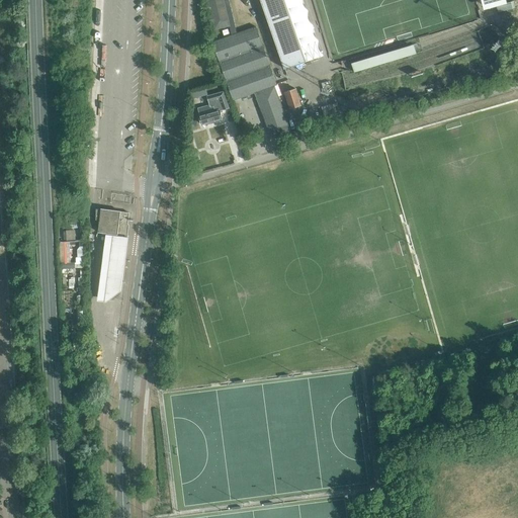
[(233,100),(255,92),(274,85),(276,84),(256,26),(237,33),(229,0),(207,0),(214,29),(230,25),(232,34),(212,41),(233,100)]
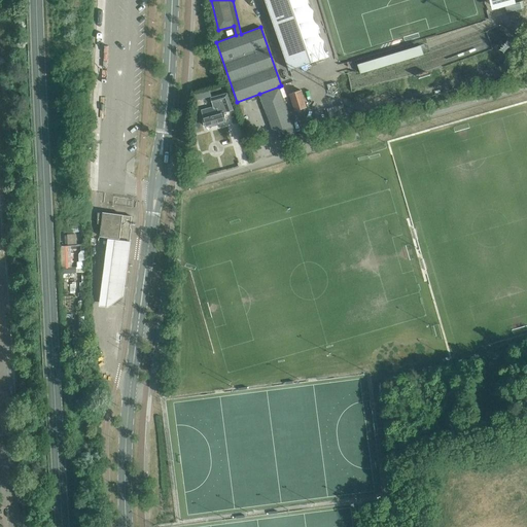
[(265,0),(289,70),(311,63),(289,0),(265,0)]
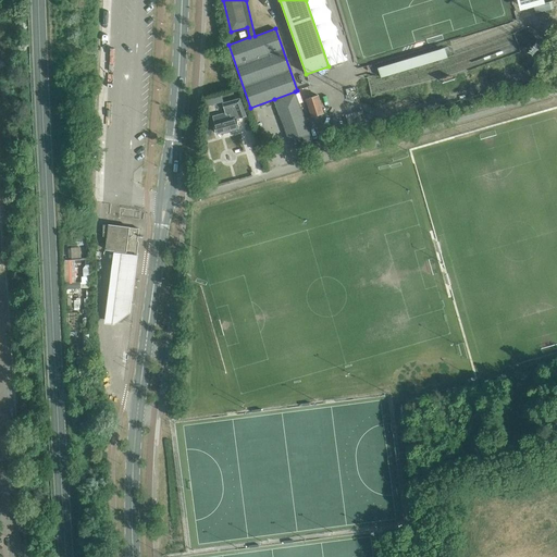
[(523,0),(525,8),(535,5),(537,12),(535,12),(535,13),(556,8),(556,7),(553,8),(552,1),(544,2),(543,0),(523,0)]
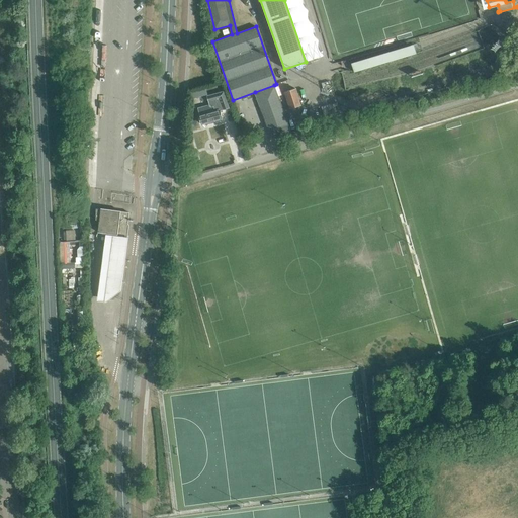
[(488,39),(485,28),(479,29),(482,41),(488,39)]
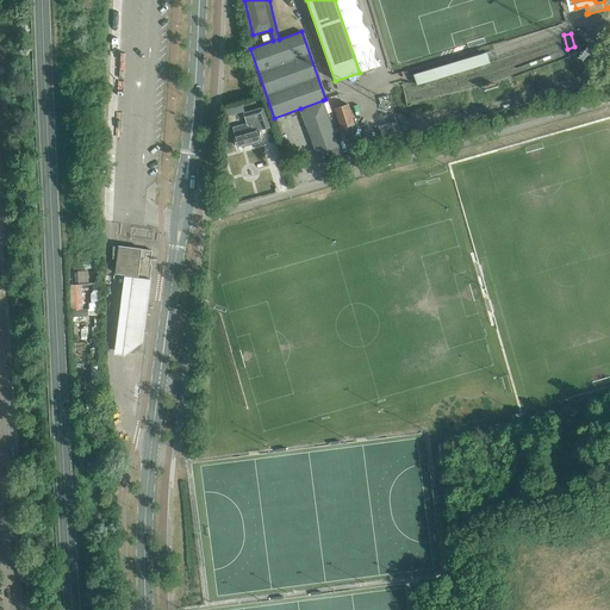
[(548,36),(415,75),(419,93),(554,54),(548,36)]
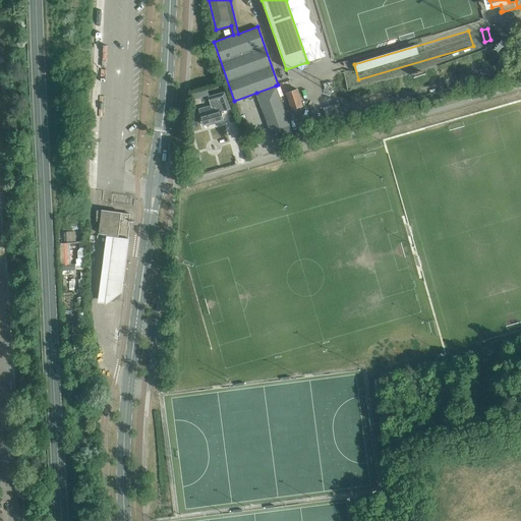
[(283,82),(285,90),(296,85),(293,79),(283,82)]
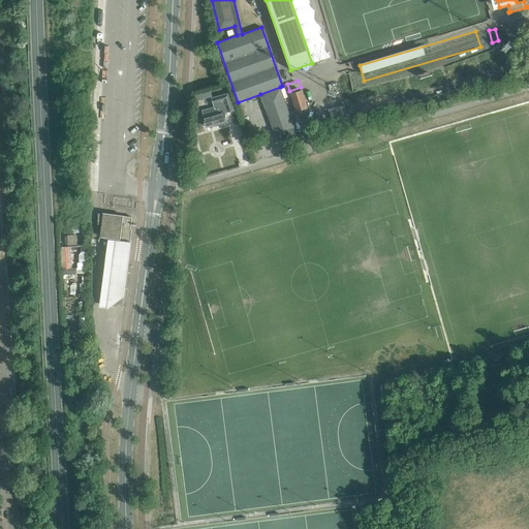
[(297,135),(280,87),(260,94),(274,134),(279,132),(282,141),(297,135)]
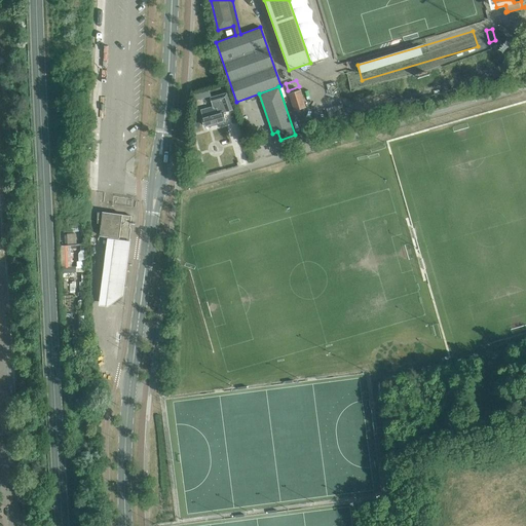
[(194,92),(196,99),(212,95),(210,88),(194,92)]
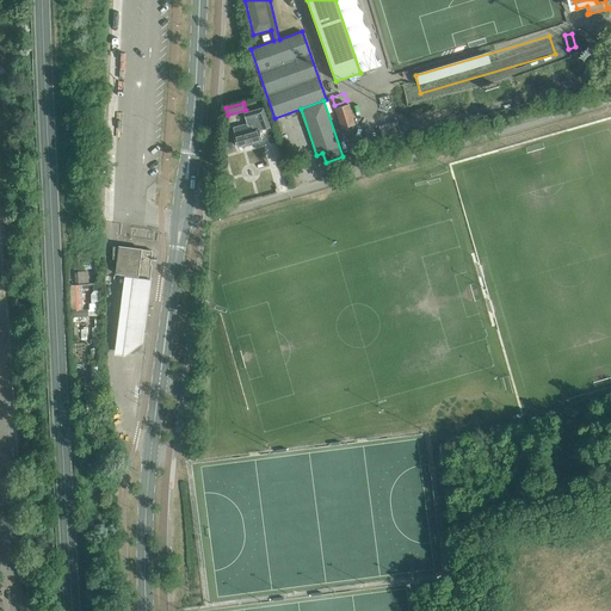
[(346,106),(343,107),(337,109),(343,128),(352,125),(346,106)]
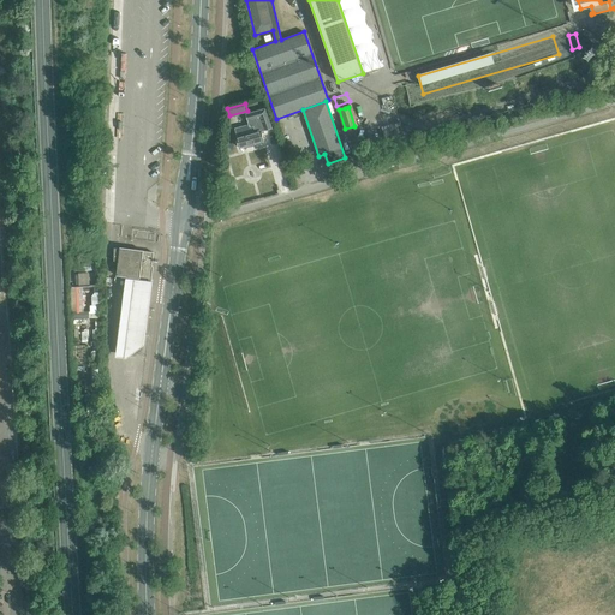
[(237,137),(239,148),(263,141),(261,131),(270,127),(266,108),(246,113),(250,125),(236,129),(238,137),(237,137)]
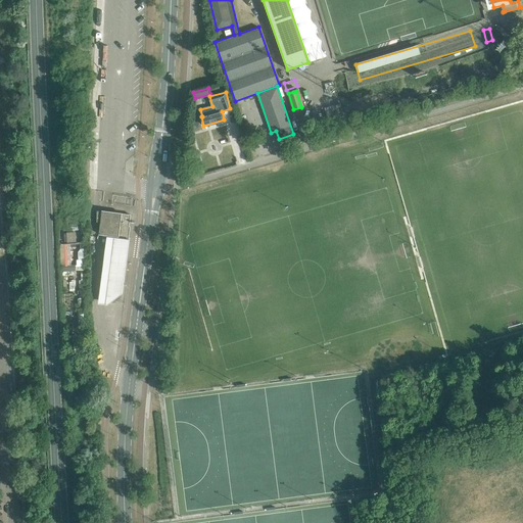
[(386,104),(383,93),(352,101),(357,113),(386,104)]
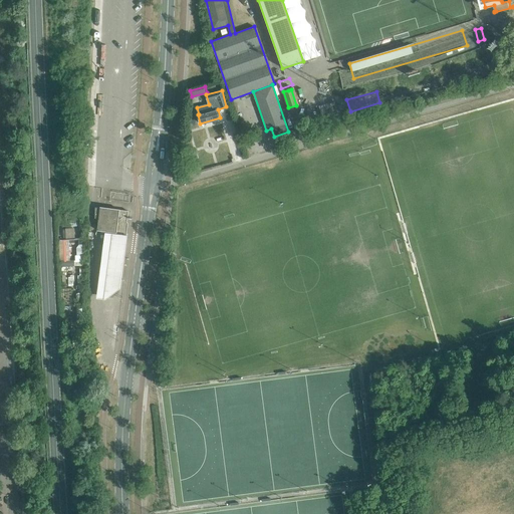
[(318,106),(321,116),(337,112),(334,101),(318,106)]
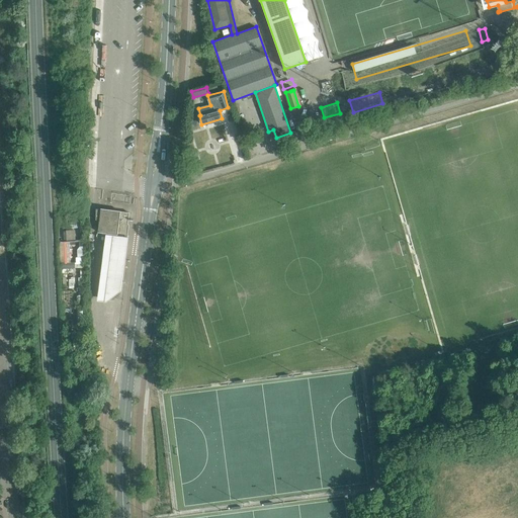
[(200,171),(194,149),(189,150),(189,152),(190,156),(195,172),(200,171)]
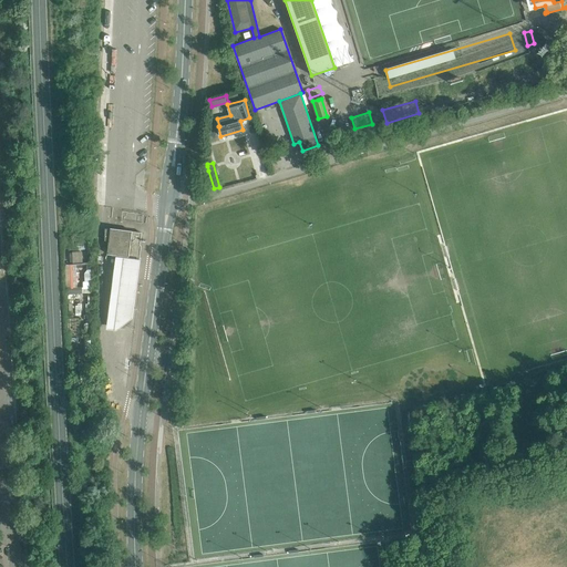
[(106,254),(138,258),(138,251),(141,239),(141,234),(132,233),(131,232),(111,228),(110,229),(104,228),(104,240),(109,241),(106,254)]
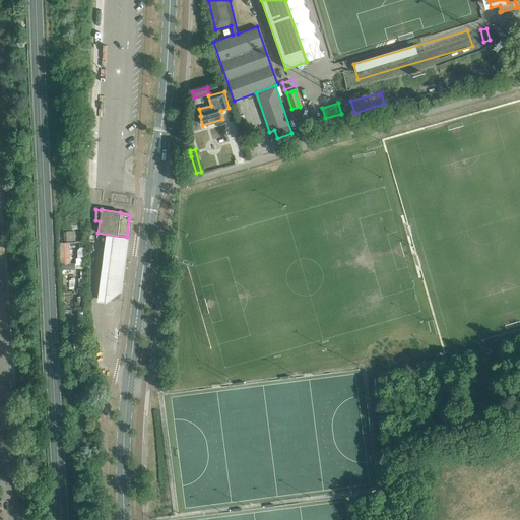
[(62,264),(63,269),(75,268),(74,264),(65,264),(65,249),(64,249),(64,246),(66,246),(66,247),(69,247),(69,246),(70,246),(72,246),(72,245),(75,245),(75,240),(75,236),(68,236),(68,232),(63,232),(64,241),(61,241),(61,249),(60,249),(60,264),(62,264)]
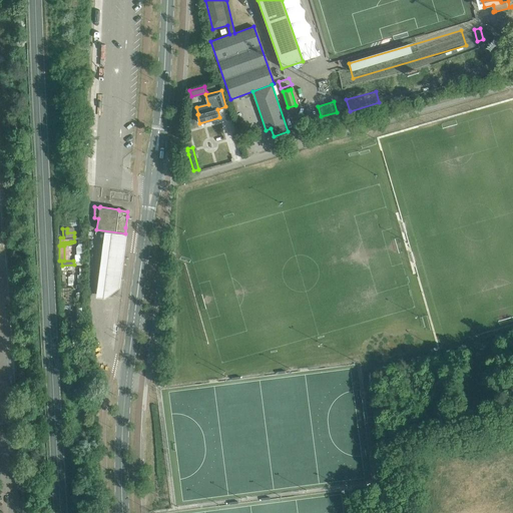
[(126,234),(105,231),(96,297),(105,299),(120,288),(126,234)]
